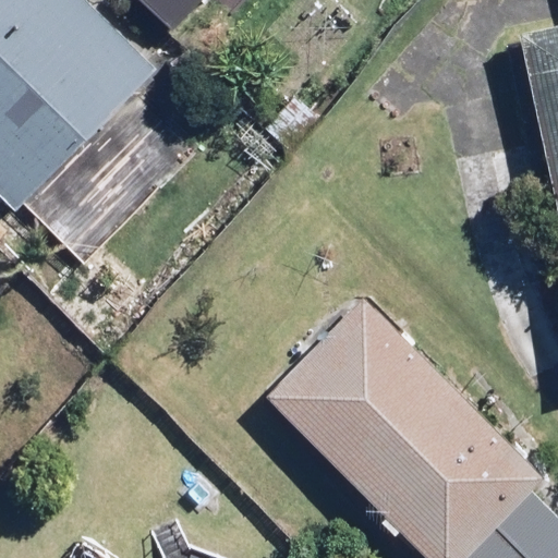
[(85,0),(0,0),(0,183),(25,208),(159,71),(85,0)]
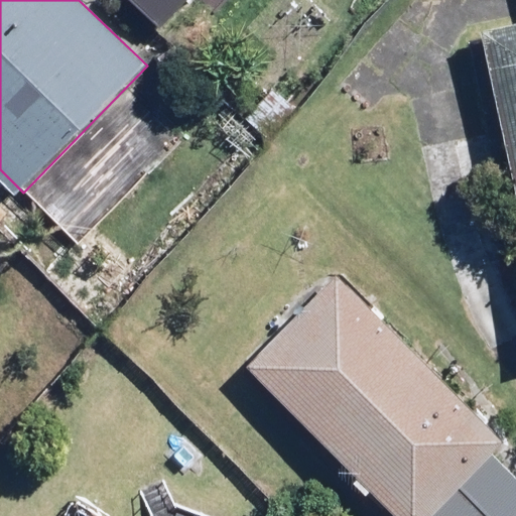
[(127,0),(162,32),(192,0),(127,0)]
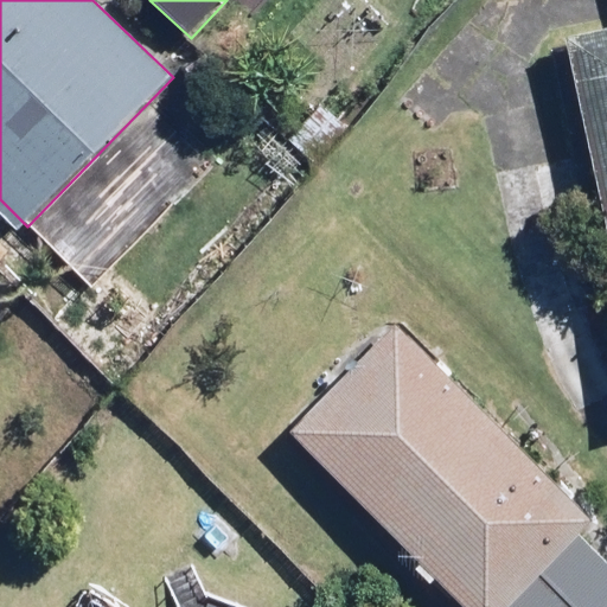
[(606,23),(561,34),(606,229),(606,23)]
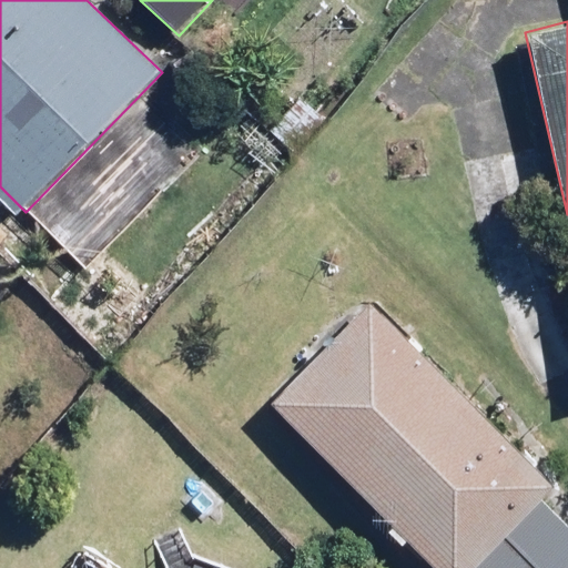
[(368,302),(274,396),(447,567),(566,567),(567,566),(567,525),(540,499),(555,485),(368,302)]
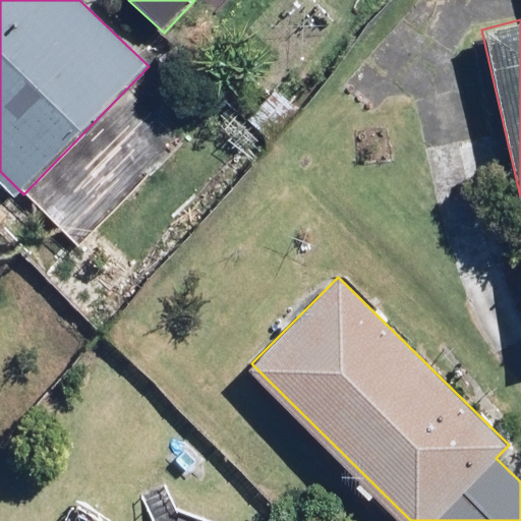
[(213,520),(160,502),(153,520),(213,520)]
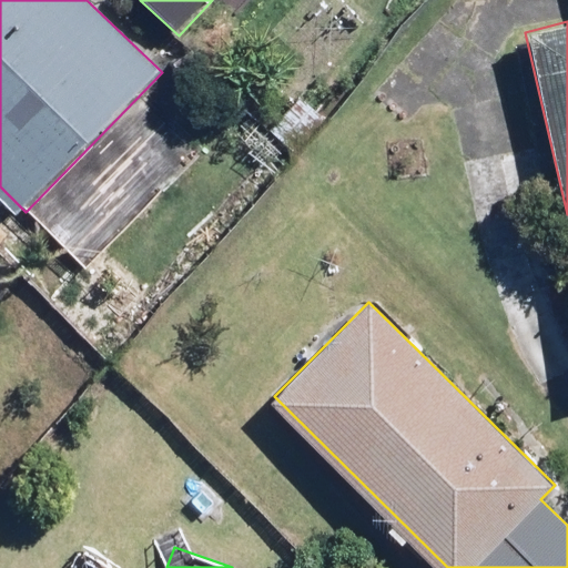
All buildings are outlined.
